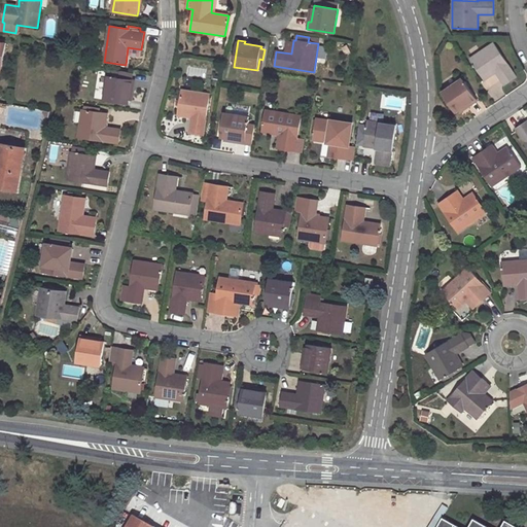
[(504,85),(517,77),(493,43),(470,59),(485,80),(496,73),(504,85)]
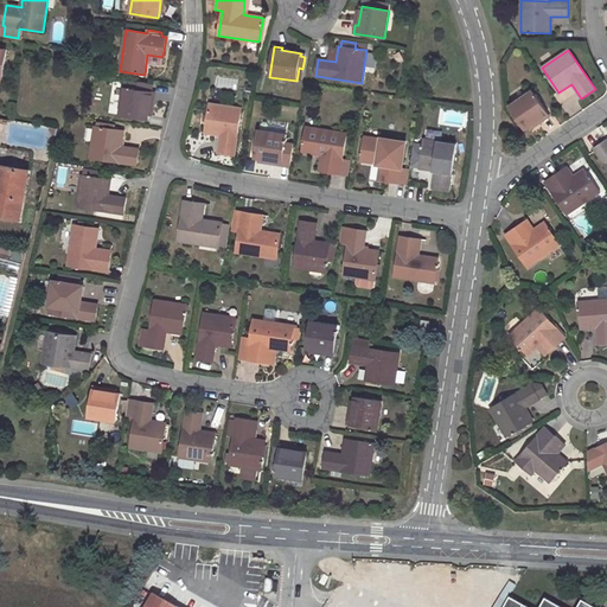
[(125,88),(120,115),(148,120),(149,115),(151,101),(154,101),(155,93),(125,88)]
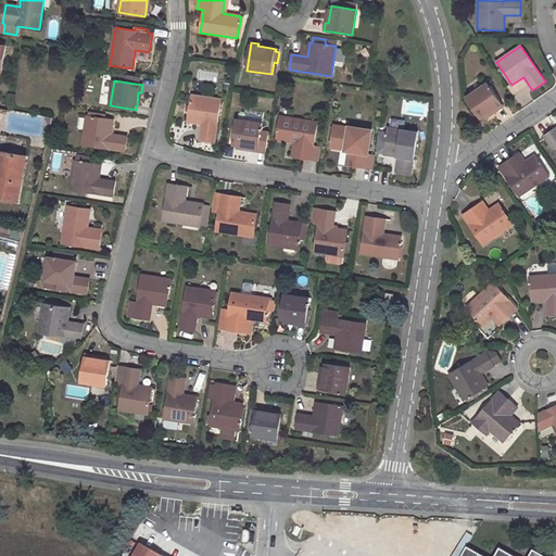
[(497,112),(504,108),(488,84),(466,98),(481,119),(484,117),(495,110),(497,112)]
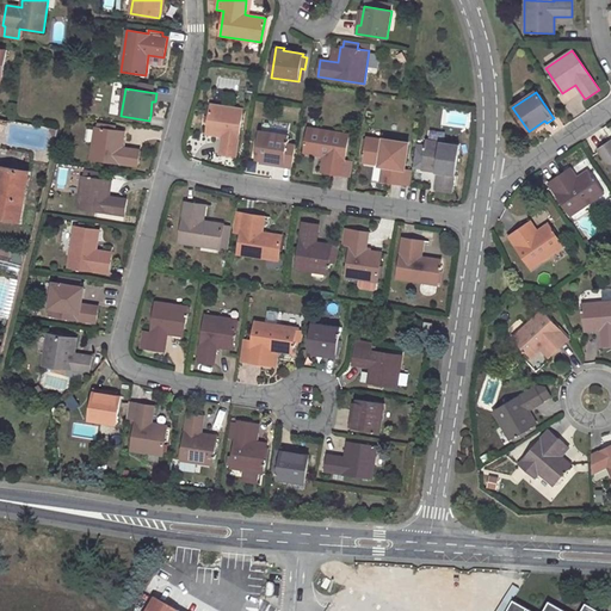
[(207,134),(222,136),(220,154),(235,156),(242,110),(211,105),(207,134)]
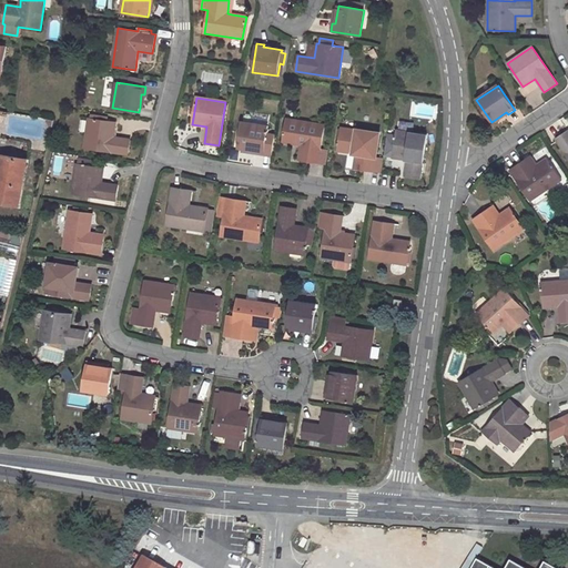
[(496,122),(508,114),(506,112),(495,120),(496,122)]
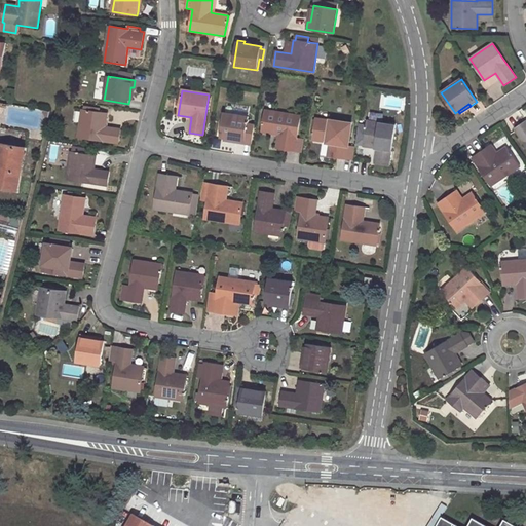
[(78,138),(118,144),(120,129),(105,127),(107,113),(99,112),(100,109),(84,107),(84,110),(82,110),(78,138)]
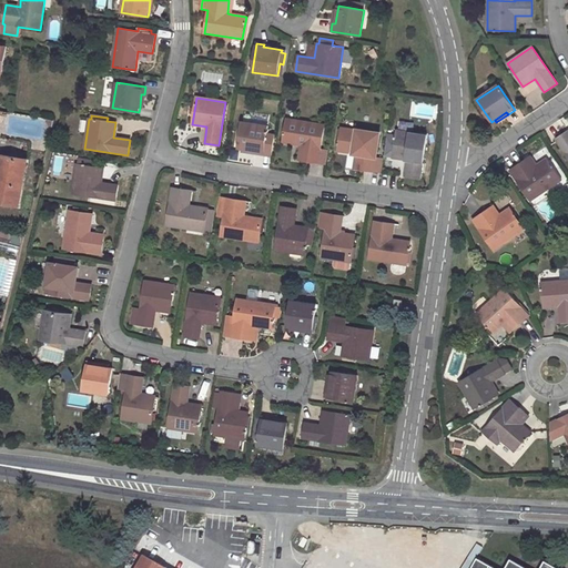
[(283,142),(301,145),(298,160),(318,163),(318,160),(325,161),(327,150),(321,150),(324,124),(286,119),(283,142)]
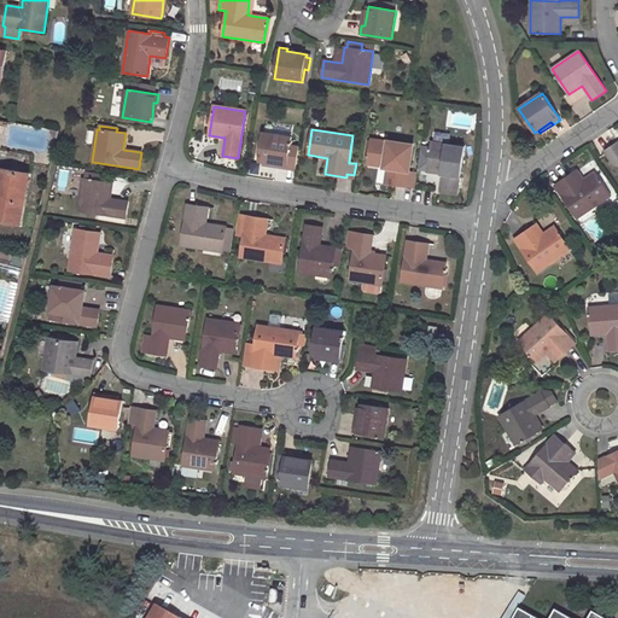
[(264,162),(278,164),(278,167),(286,169),(287,165),(295,167),(298,147),(290,146),(292,136),(264,133),(260,161),(264,162)]
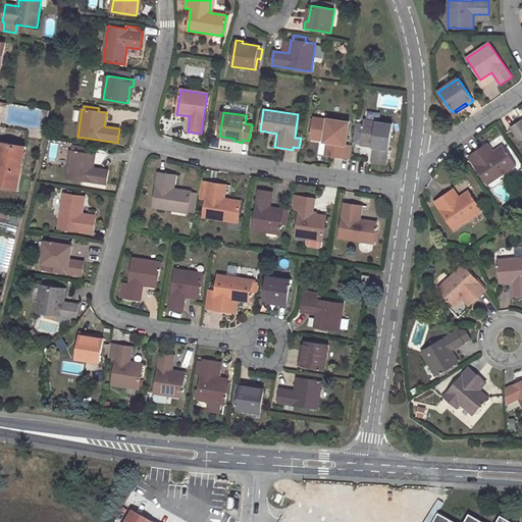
[(349,122),(314,117),(311,139),(319,140),(317,154),(343,157),(344,154),(350,155),(351,147),(345,146),(349,122)]
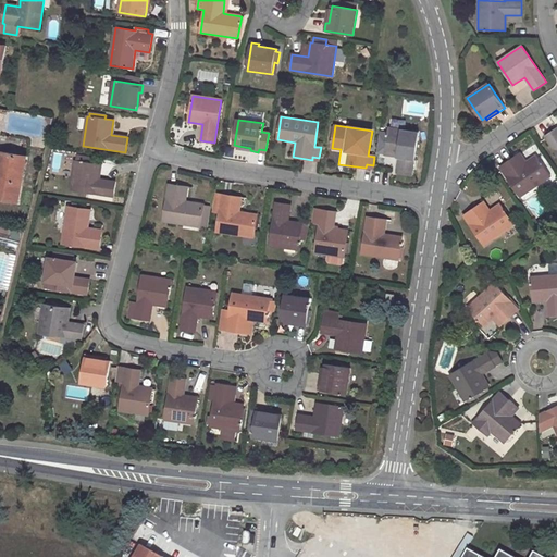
[(385,155),(399,157),(397,172),(411,174),(418,132),(390,127),(385,155)]
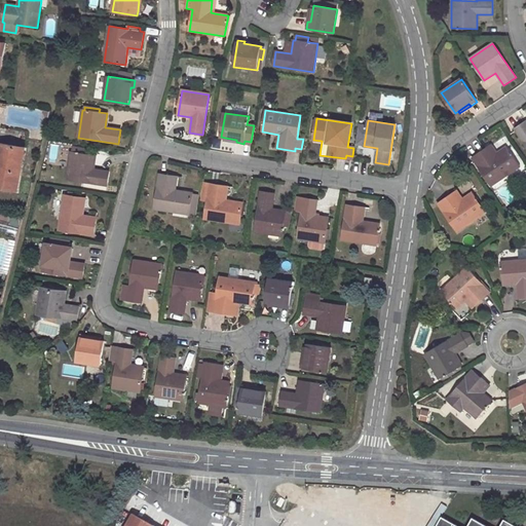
[(525,146),(525,121),(515,129),(525,146)]
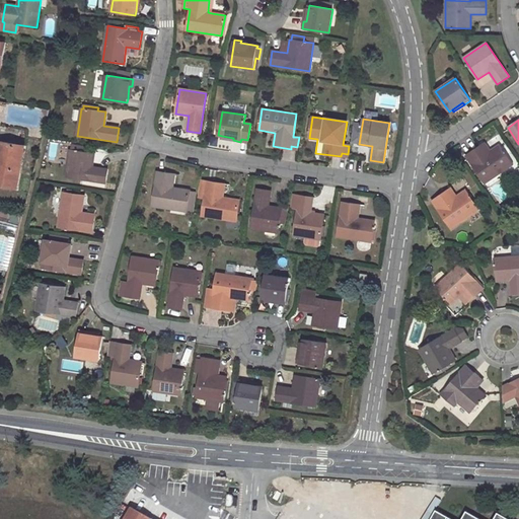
[(491,146),(503,142),(500,137),(489,141),(491,146)]
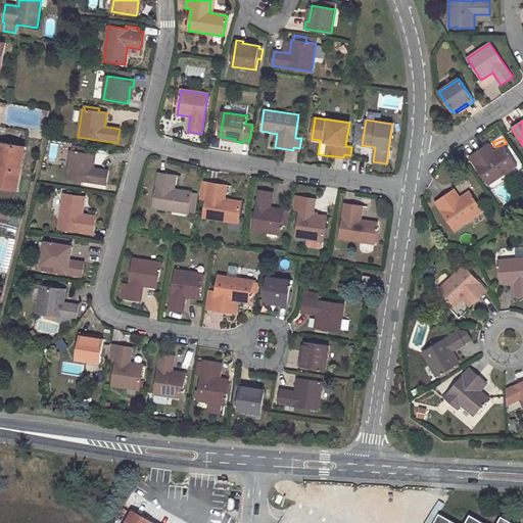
[(0,186),(16,189),(24,147),(0,142),(0,186)]
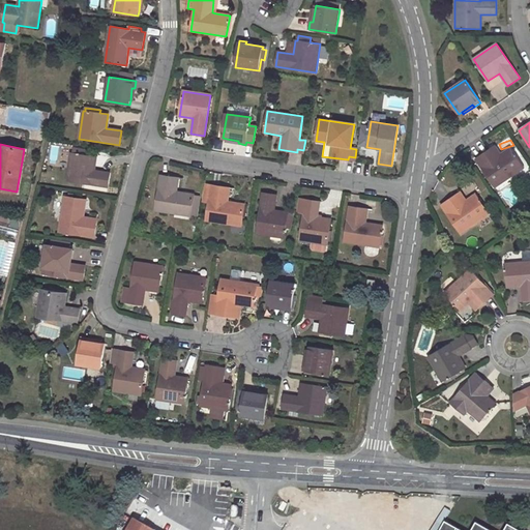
[(491,150),(496,157),(500,155),(495,147),(491,150)]
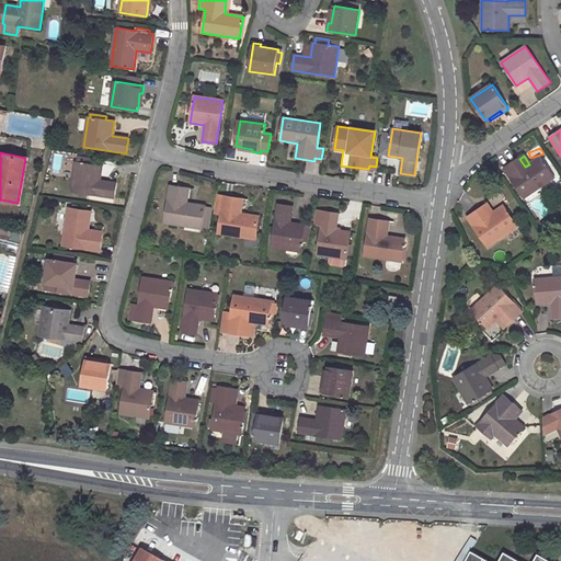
[(76,162),(71,192),(114,198),(117,183),(101,180),(102,167),(93,164),(94,160),(79,157),(78,162),(76,162)]
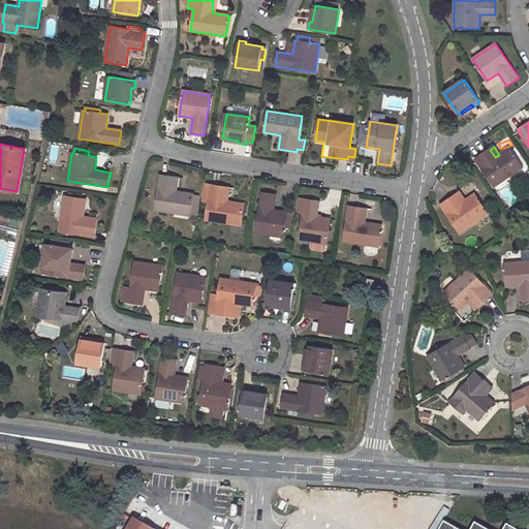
[(494,187),(522,167),(508,148),(499,155),(495,157),(490,150),(475,159),(494,187)]
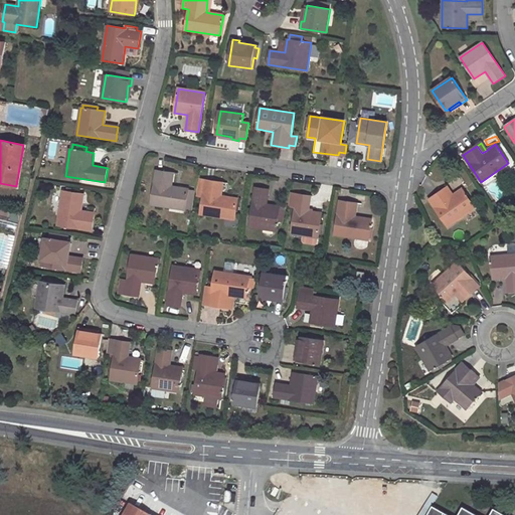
[(157,171),(151,205),(185,211),(185,209),(191,210),(195,191),(188,190),(188,189),(172,186),(174,173),(157,171)]
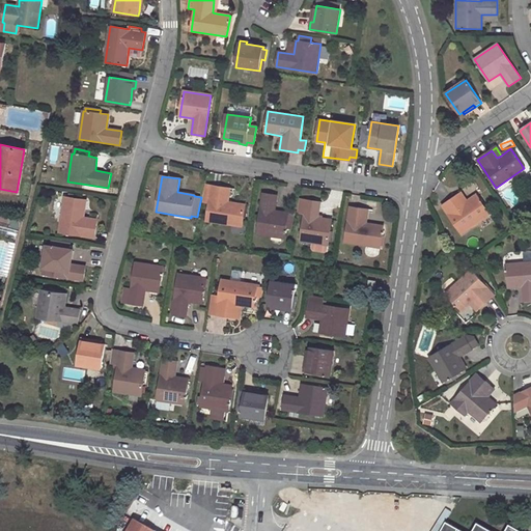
[(206,221),(242,227),(245,204),(228,202),(231,189),(212,186),(211,189),(207,189),(208,185),(205,185),(202,202),(210,204),(206,221)]
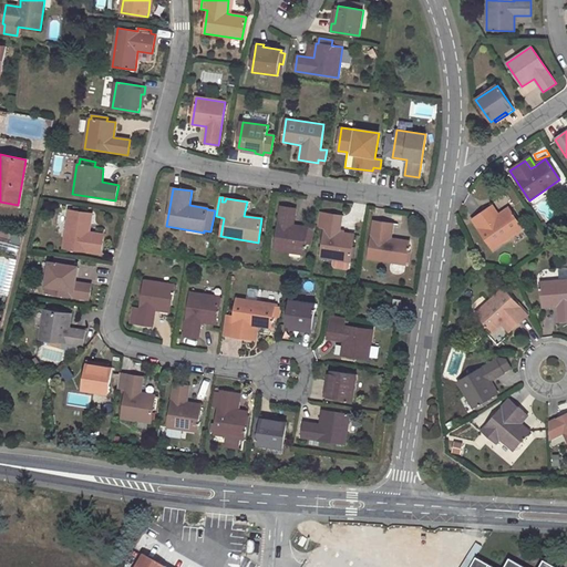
[(281,206),(275,250),(303,255),(306,245),(306,241),(311,243),(313,229),(308,228),(308,227),(294,225),(296,209),(281,206)]
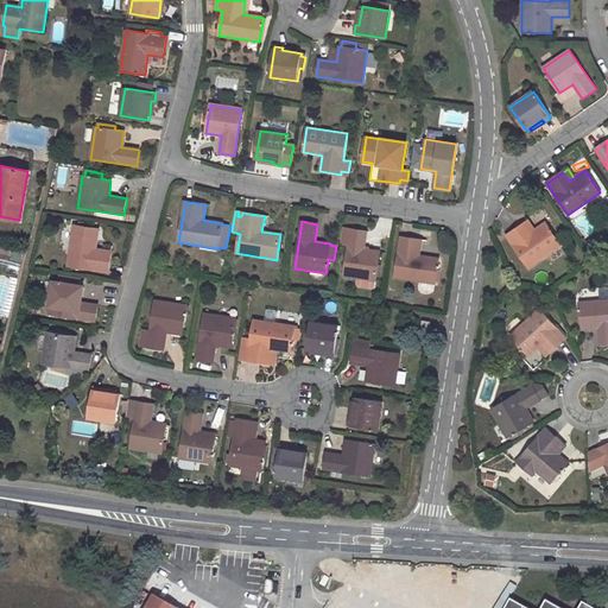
[(524,225),(530,234),(534,230),(529,221),(524,225)]
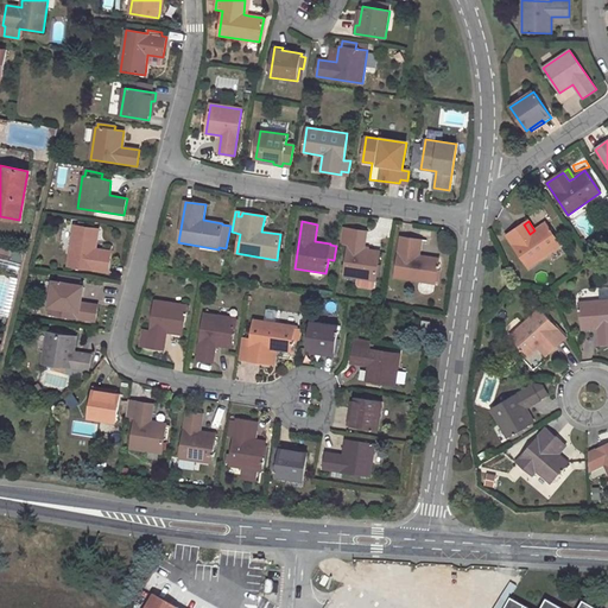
[(529,268),(562,246),(546,223),(534,230),(530,234),(524,225),(506,236),(529,268)]
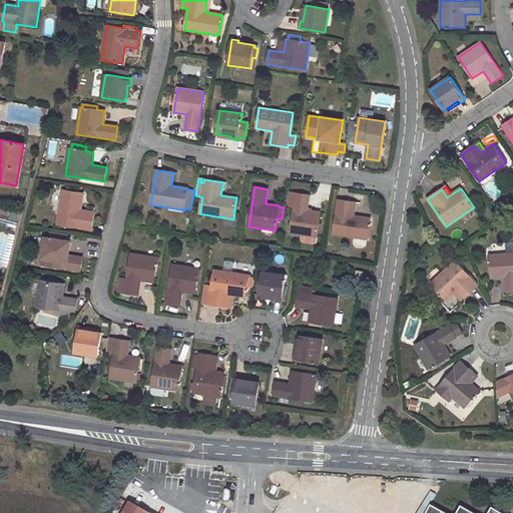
[(62,190),(57,224),(91,230),(94,211),(81,210),(84,193),(62,190)]
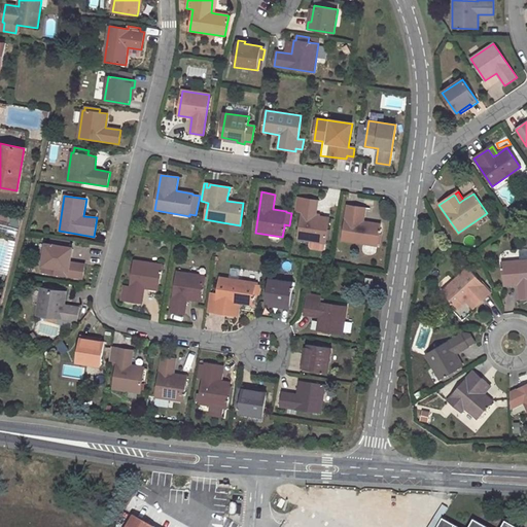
[(304,199),(297,239),(325,243),(329,218),(315,216),(318,201),(304,199)]
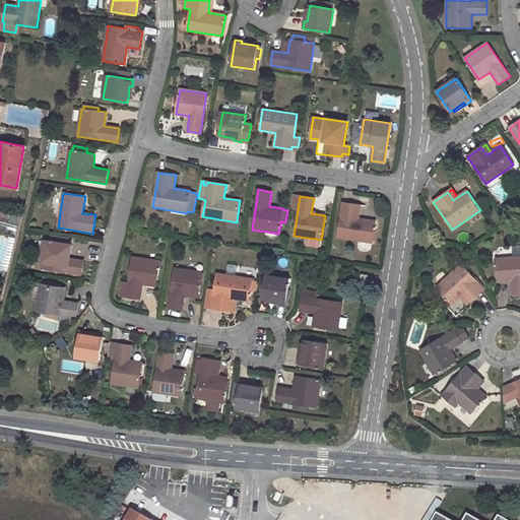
[(343,202),(337,238),(372,243),(376,221),(359,218),(361,205),(343,202)]
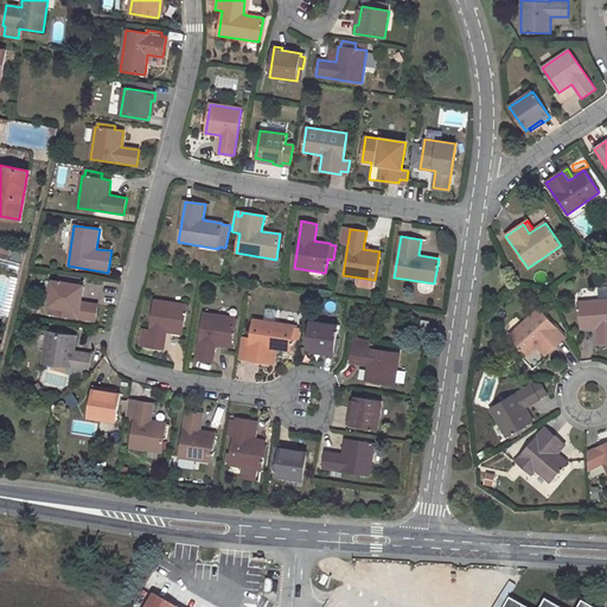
[(53,282),(49,313),(95,321),(98,305),(81,302),(83,287),(80,286),(81,279),(65,276),(64,283),(57,282),(53,282)]
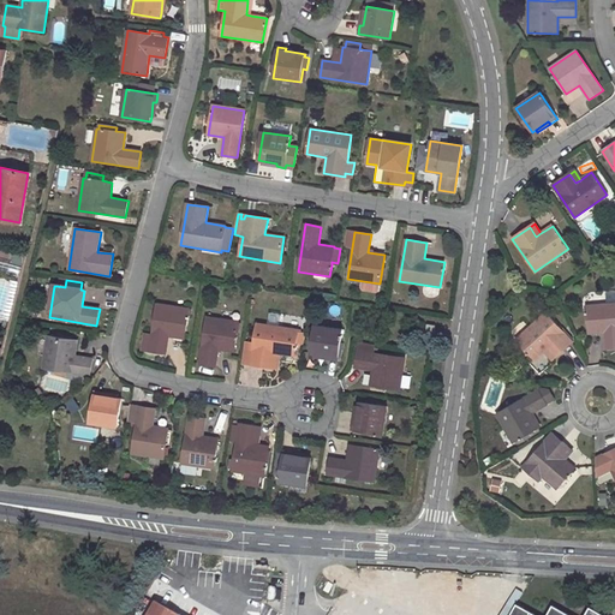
[(605,348),(614,347),(614,303),(586,306),(589,334),(604,333),(605,348)]
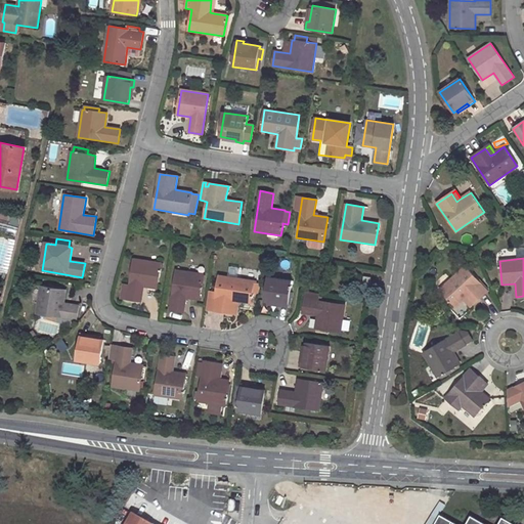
[(134,259),(130,285),(123,284),(121,296),(128,297),(127,299),(141,301),(144,287),(158,289),(161,263),(134,259)]
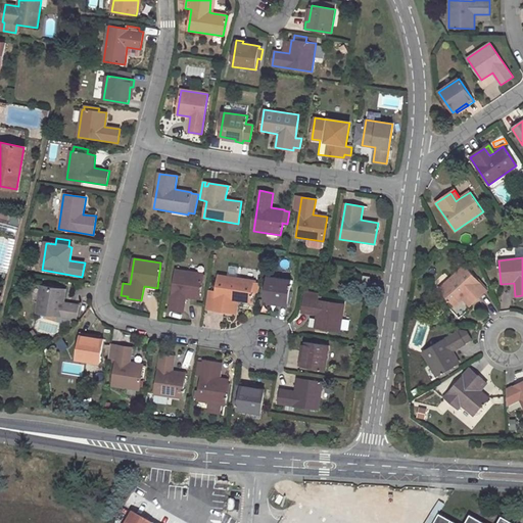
[(474,302),(486,290),(464,267),(439,289),(455,306),(463,299),(467,295),(474,302)]
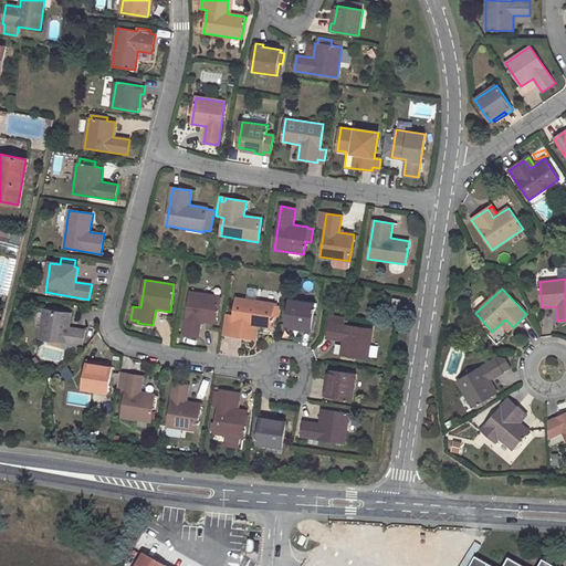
[(190,292),(184,335),(198,337),(201,322),(216,324),(220,296),(190,292)]
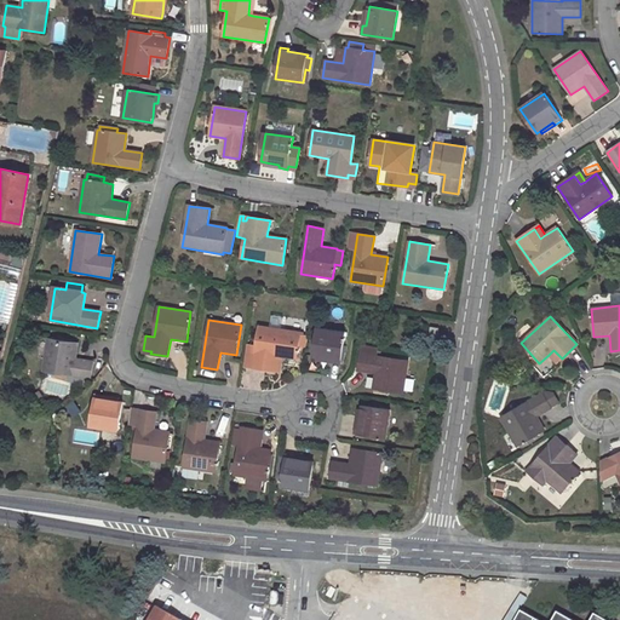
[(259,327),(254,355),(250,354),(248,363),(253,365),(253,368),(275,371),(277,356),(297,359),(300,333),(259,327)]
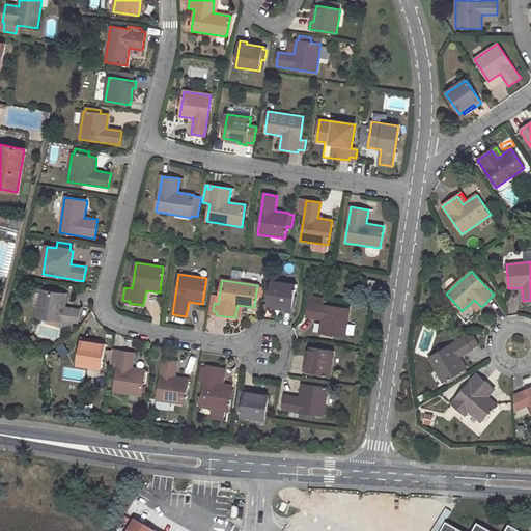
[(272,281),(269,305),(272,305),(285,307),(284,310),(291,311),(296,285),(272,281)]
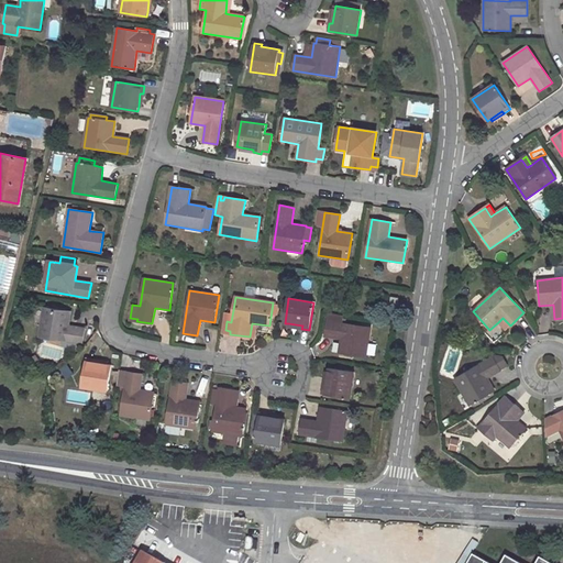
[(44,308),(39,338),(83,344),(85,329),(68,327),(72,312),(44,308)]
